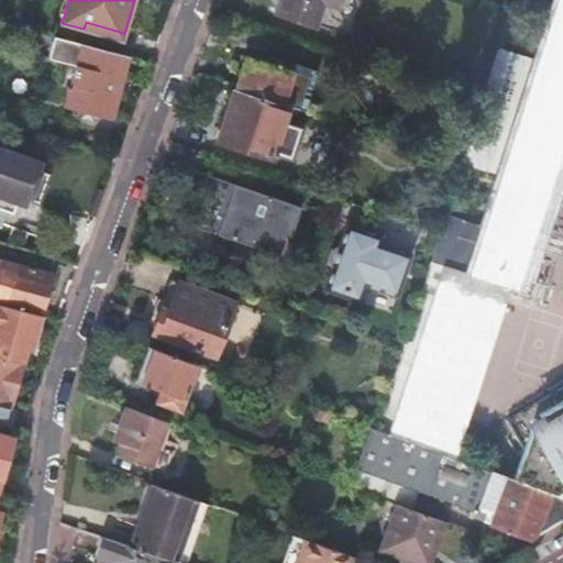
[(280,0),(276,12),(313,24),(321,0),(339,6),(340,0),(280,0)]
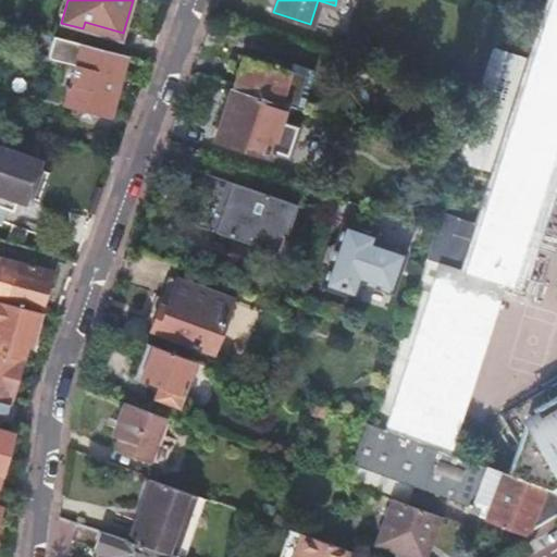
[(374,423),(374,425),(435,447),(478,316),(454,308),(466,271),(505,283),(512,285),(556,144),(556,0),(525,0),(548,7),(531,59),(494,47),(479,96),(458,161),(496,173),(479,224),(441,213),(435,232),(457,239),(447,265),(443,277),(423,270),(400,343),(384,394),(384,395),(374,423)]
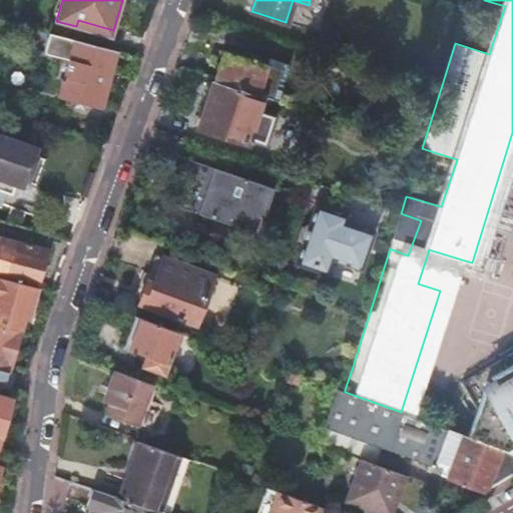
[(75,40),(51,33),(45,53),(70,59),(60,96),(102,107),(118,52),(75,40)]
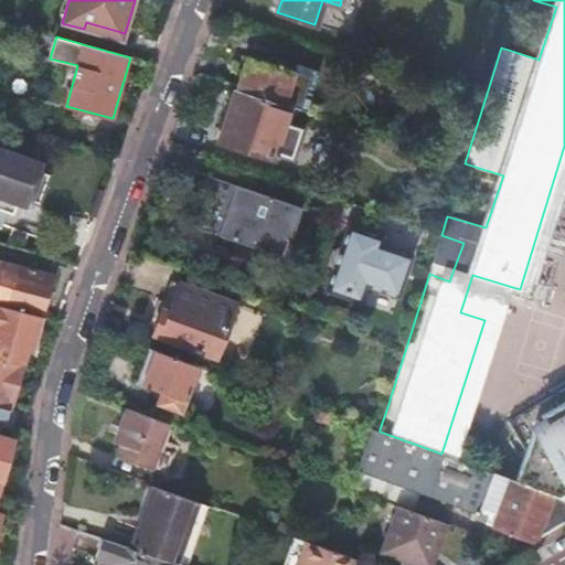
[(247,56),(236,89),(289,106),(300,109),(310,76),(247,56)]
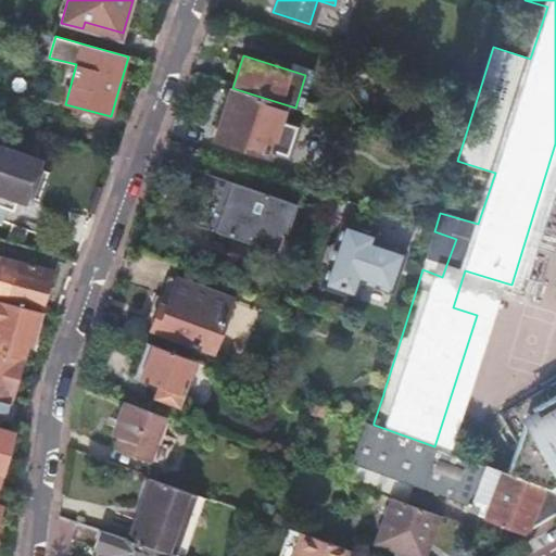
[(285,104),(232,88),(215,141),(267,158),(268,154),(272,155),(273,151),(287,156),(298,127),(279,121),(285,104)]
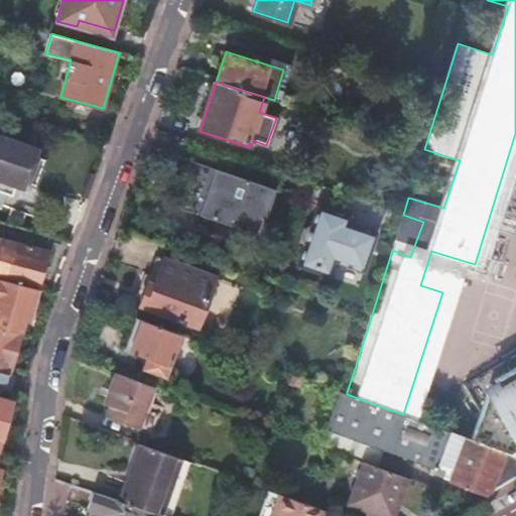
[(340,125),(337,135),(356,141),(359,132),(340,125)]
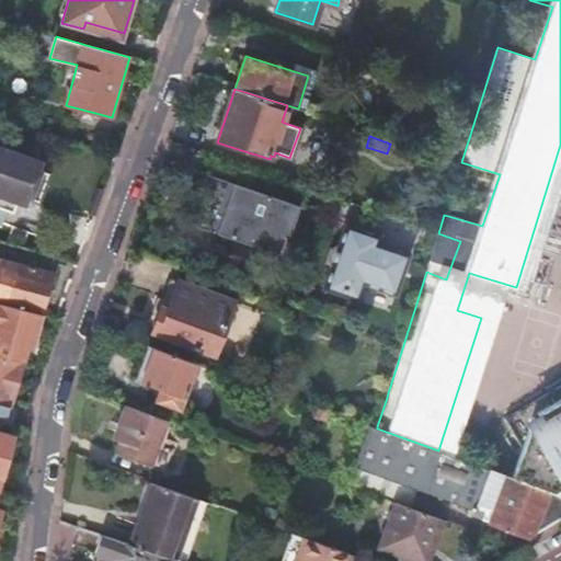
[(0,226),(2,228),(8,212),(14,214),(19,199),(24,202),(26,196),(38,199),(47,173),(35,169),(37,163),(0,150),(0,226)]
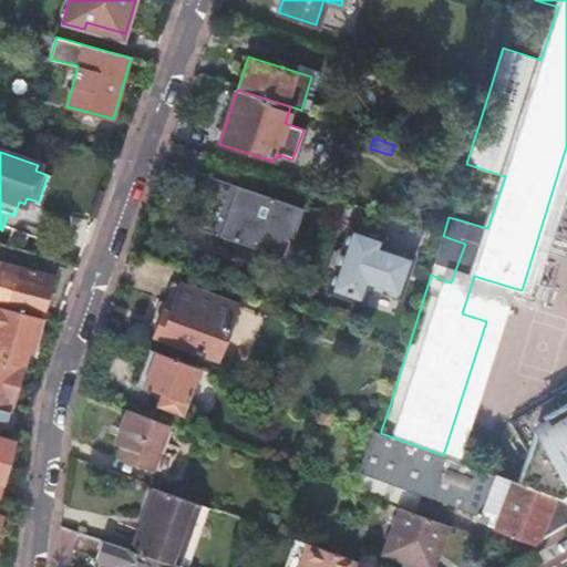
[(297,227),(303,208),(209,175),(203,194),(240,207),(297,227)]
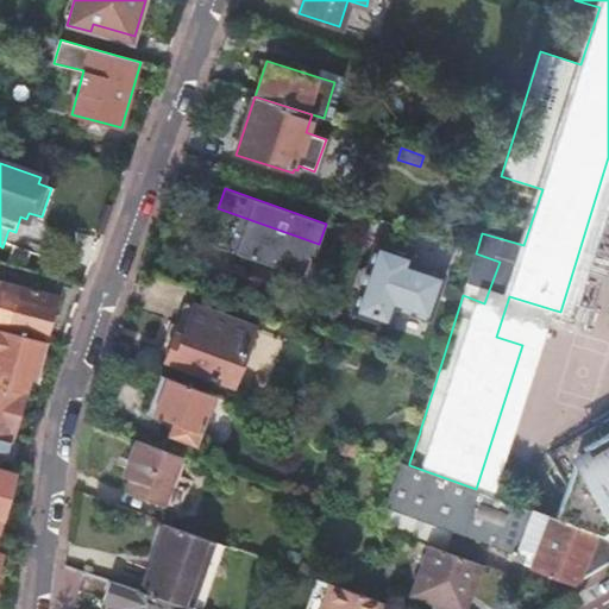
[(315,255),(319,244),(258,223),(218,208),(206,243),(300,275),(308,252),(315,255)]
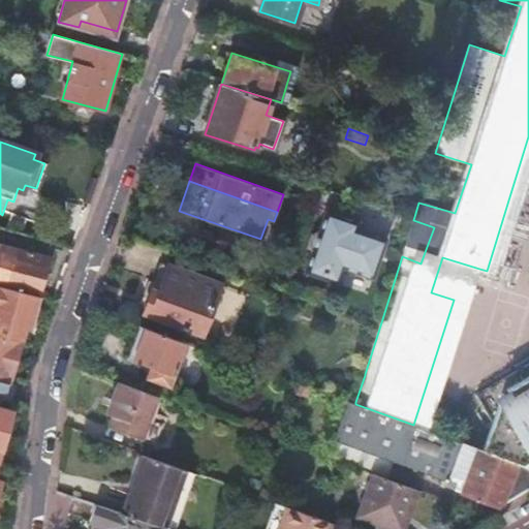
[(327,211),(320,227),(383,250),(387,240),(356,229),(360,222),(327,211)]
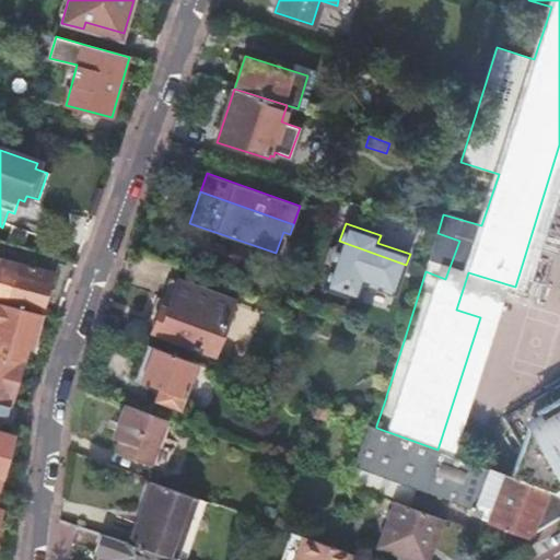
[(429,260),(426,271),(445,279),(450,267),(459,241),(438,233),(429,260)]
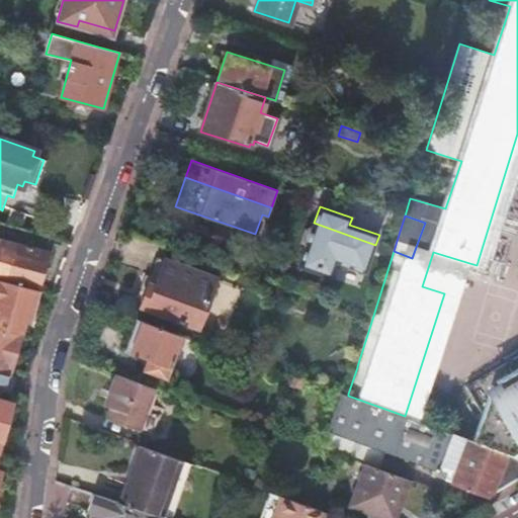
[(375,245),(314,223),(313,226),(306,230),(303,239),(307,246),(299,267),(331,277),(336,262),(366,272),(375,245)]
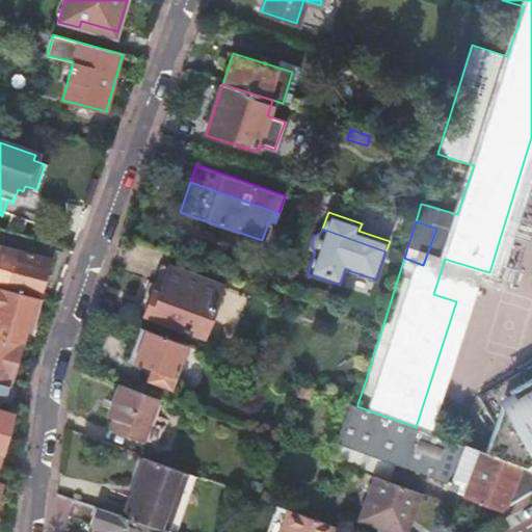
[(0,289),(40,299),(50,260),(0,246),(0,289)]
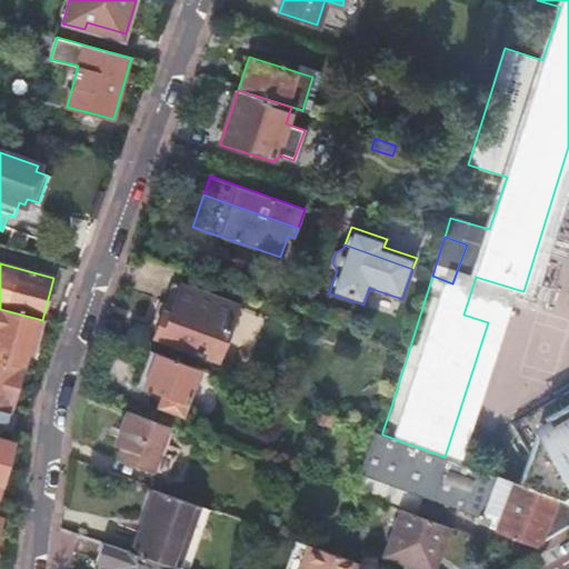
[(445,457),(460,463),(516,289),(476,277),(463,315),(488,322),(445,457)]
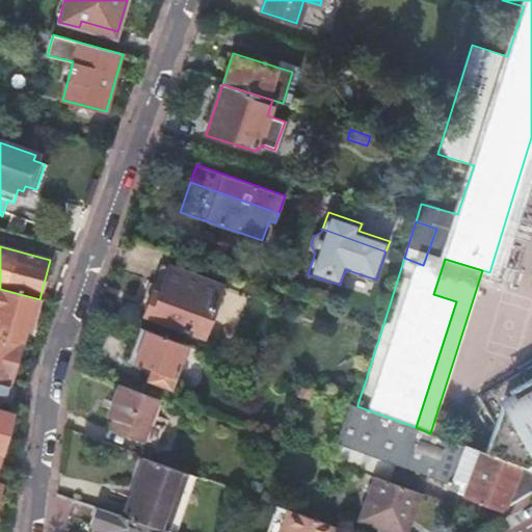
[(152,292),(143,315),(204,337),(221,286),(168,267),(159,294),(152,292)]
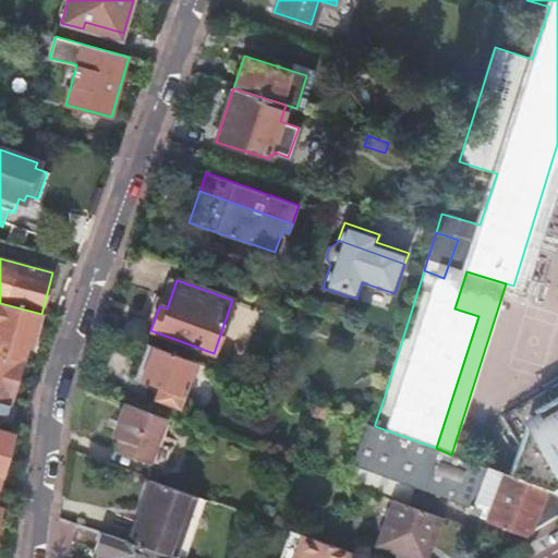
[(32,349),(41,314),(0,303),(0,353),(12,358),(22,360),(23,361),(27,348),(32,349)]
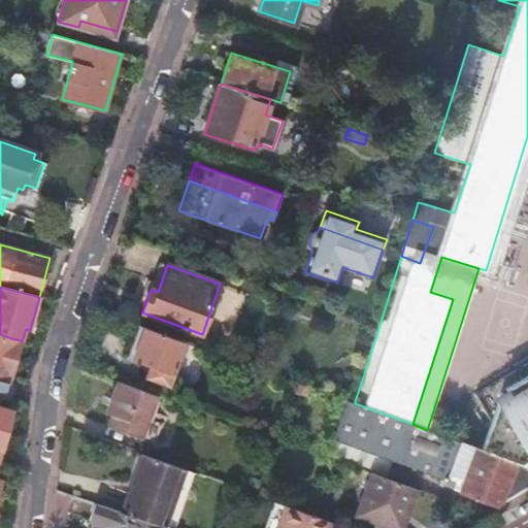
[(184,341),(138,325),(126,359),(152,368),(149,376),(168,385),(184,341)]
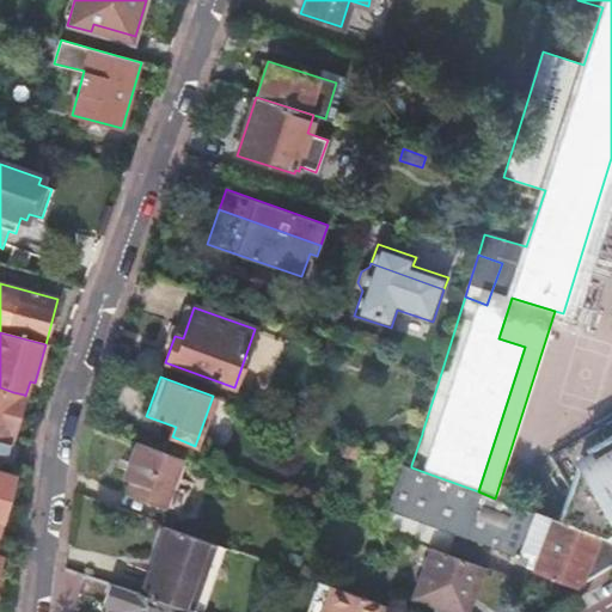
[(0,463),(6,465),(24,395),(13,392),(0,387),(0,463)]
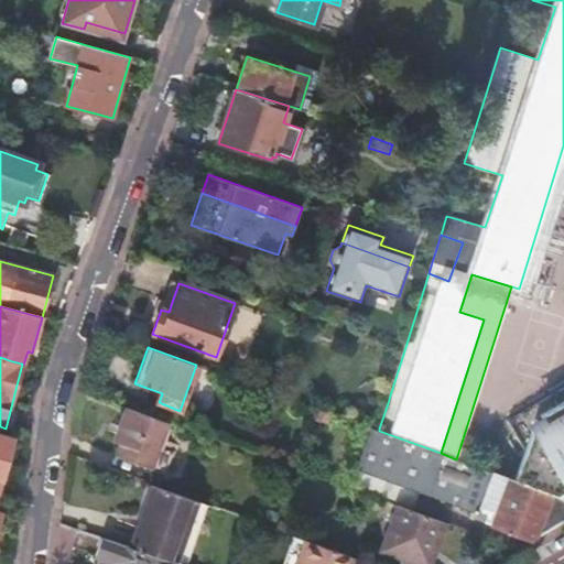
[(563,401),(540,415),(544,423),(527,433),(510,478),(560,497),(562,486),(563,484),(563,401)]
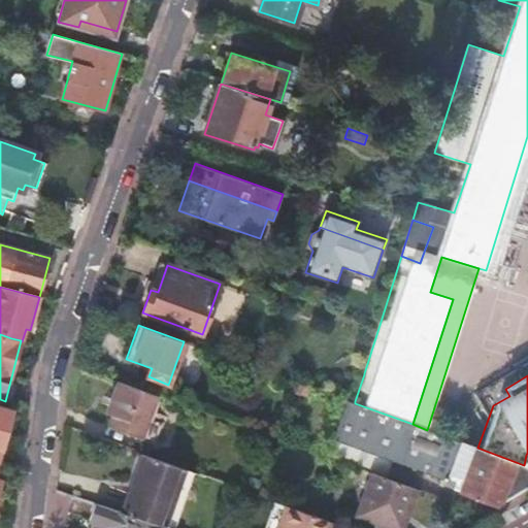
[(310,387),(291,380),(287,391),(306,398),(310,387)]
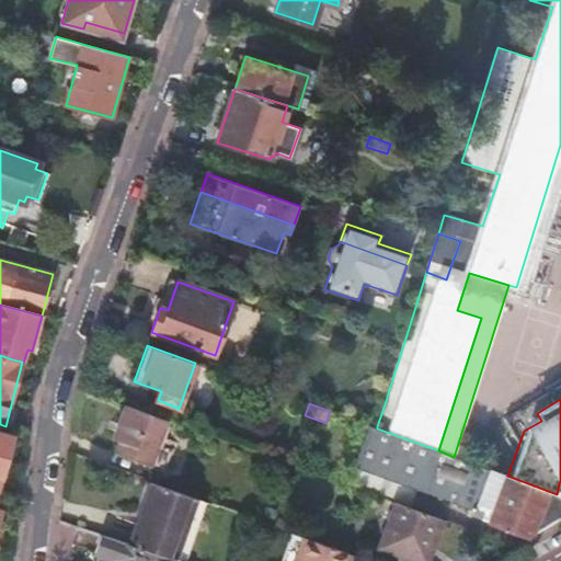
[(125,407),(113,439),(118,441),(114,451),(149,464),(165,421),(125,407)]
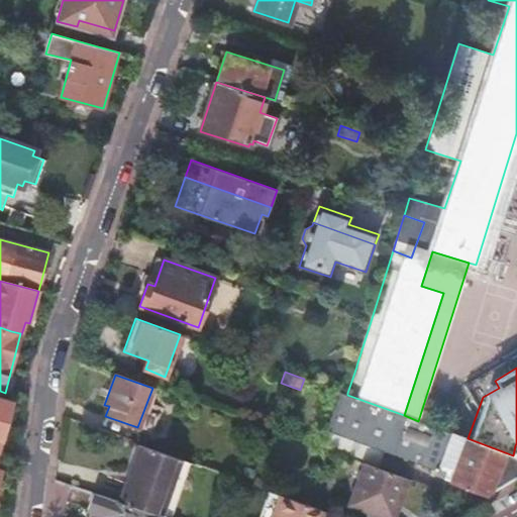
[(342,396),(336,411),(422,442),(516,477),(516,456),(513,455),(468,438),(467,438),(466,443),(413,423),(342,396)]
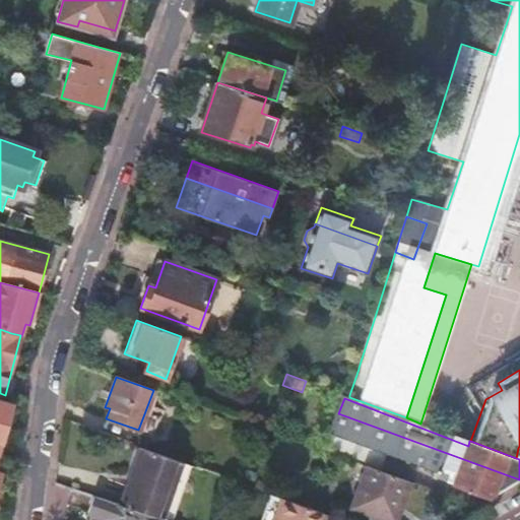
[(0,448),(11,405),(0,401),(0,448)]
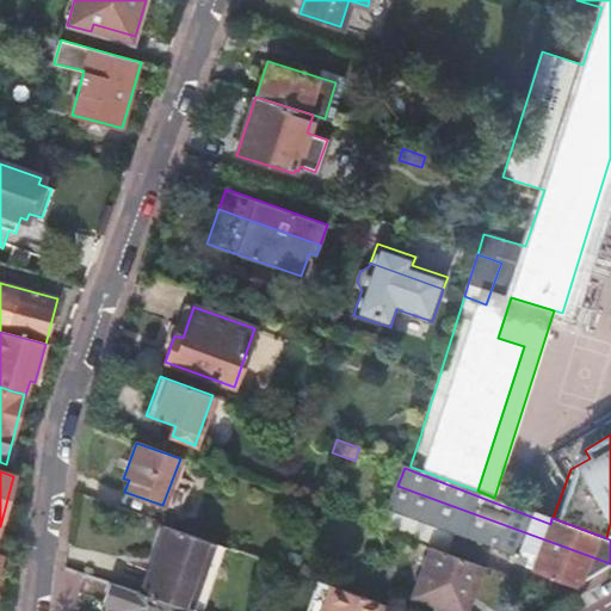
[(499,523),(397,486),(390,507),(481,541),(585,579),(610,563),(499,523)]
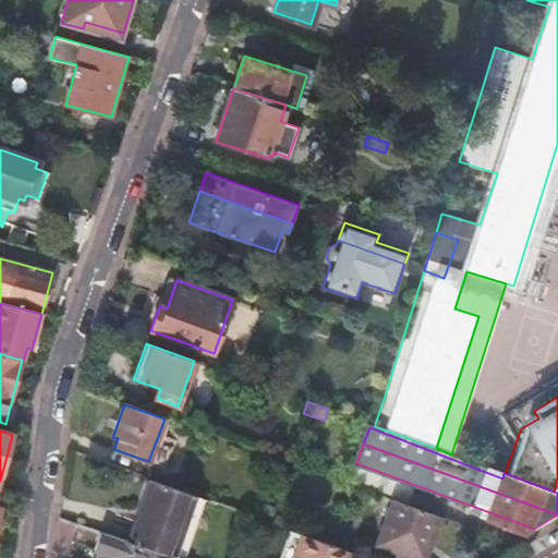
[(439,494),(356,463),(354,470),(398,486),(445,504),(489,520),(525,534),(534,529),(439,494)]
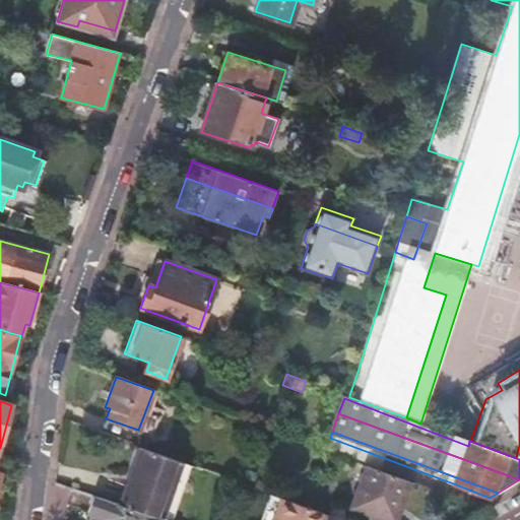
[(158,518),(164,519),(165,519),(172,519),(190,465),(140,448),(123,506),(158,518)]
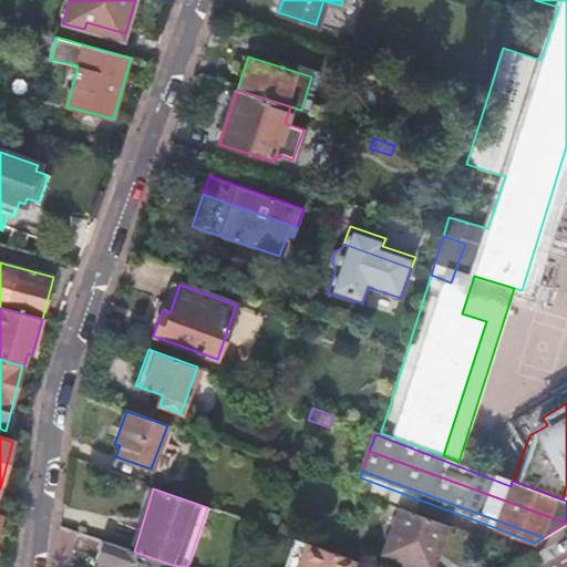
[(404,494),(399,508),(446,525),(452,512),(404,494)]
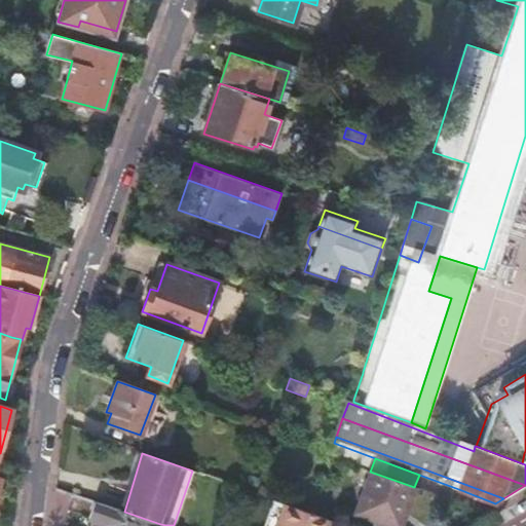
[(401,525),(414,487),(370,472),(355,514),(390,525),(401,525)]
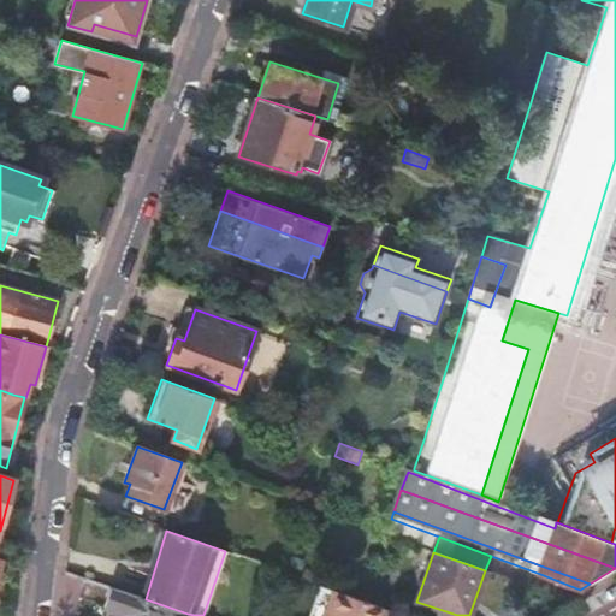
[(324,615),(332,591),(319,586),(308,615),(324,615)]
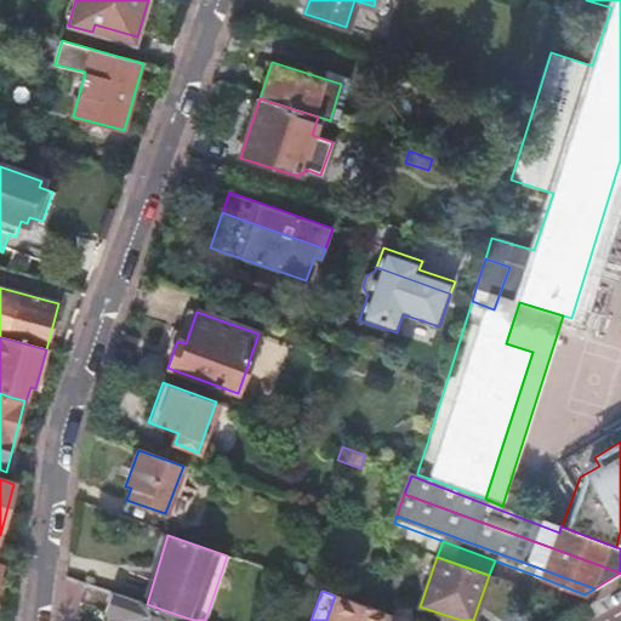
[(113,616),(110,620),(188,620),(189,619),(147,604),(113,592),(107,614),(113,616)]
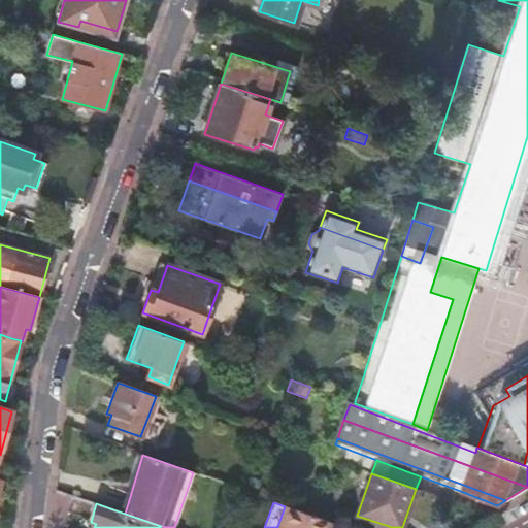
[(277,527),(327,527),(329,523),(285,506),(277,527)]
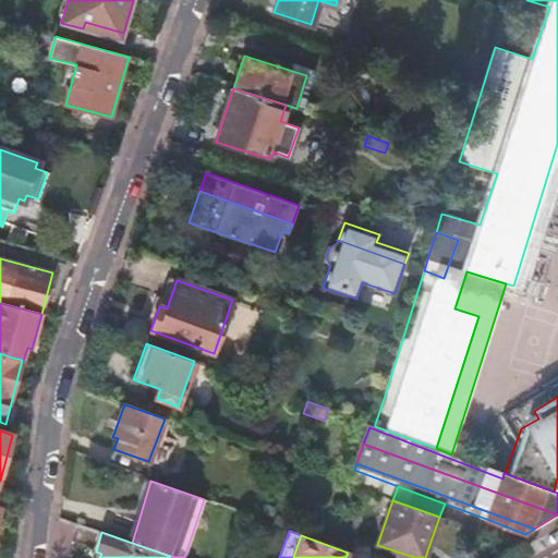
All buildings are outlined.
